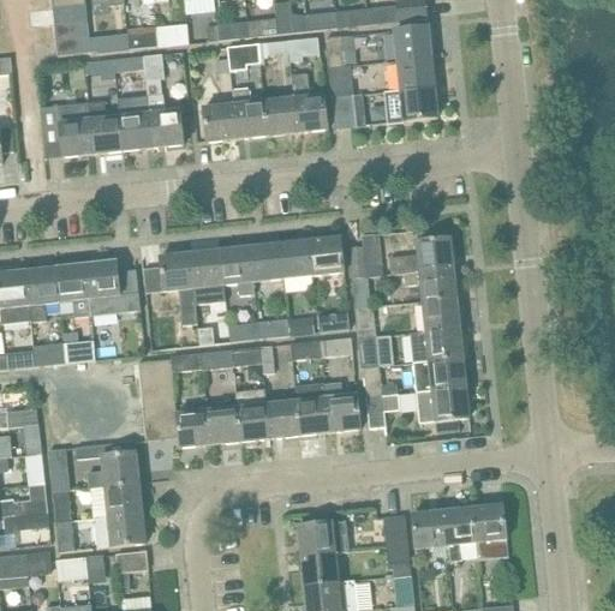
[(395,0),(395,5),(396,21),(428,17),(427,15),(425,0),(395,0)]
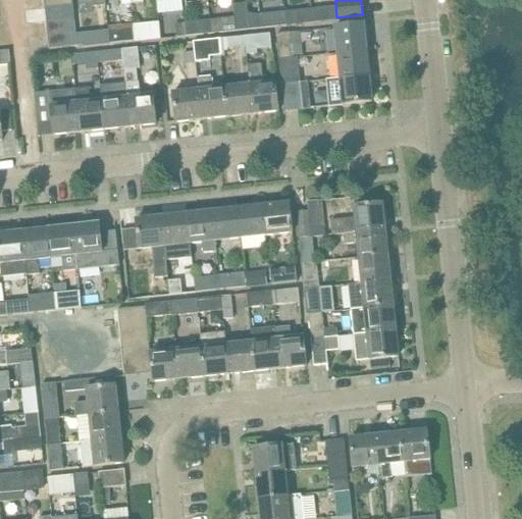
[(235,14),(236,29),(251,28),(249,1),(232,3),(235,14)]
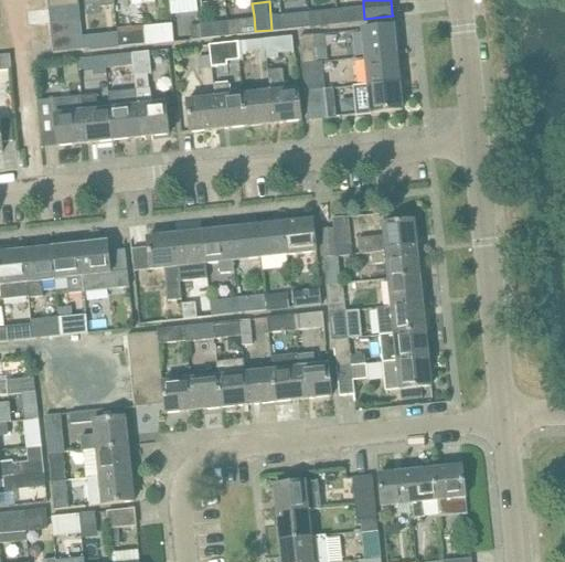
[(81,18),(78,2),(49,6),(50,20),(81,18)]
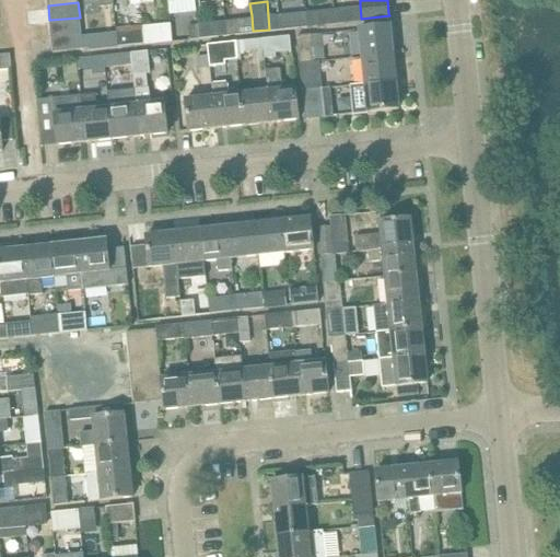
[(360,4),(333,7),(335,23),(361,20),(361,19),(360,4)]
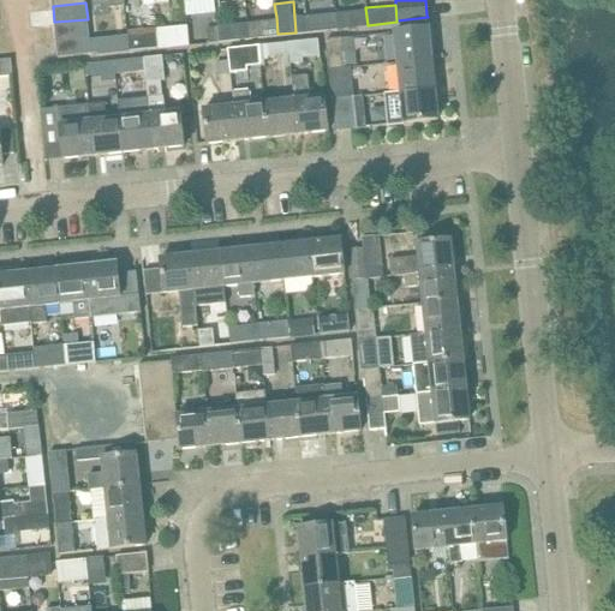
[(368,25),(365,7),(335,11),(336,28),(368,25)]
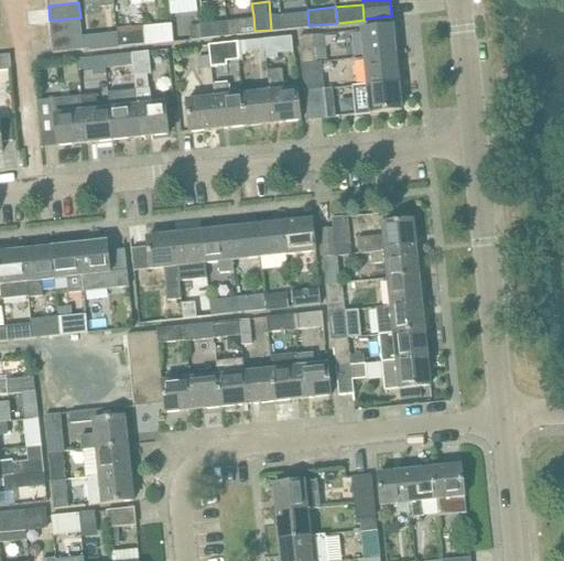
[(307,10),(280,12),(282,29),(308,25),(307,10)]
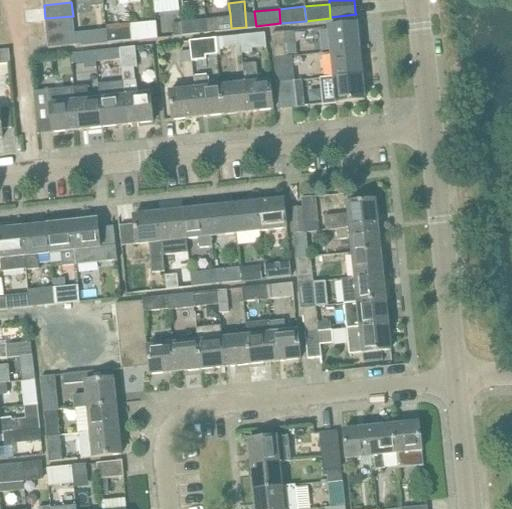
[(206,30),(206,23),(192,25),(191,13),(179,14),(180,20),(181,32),(206,30)]
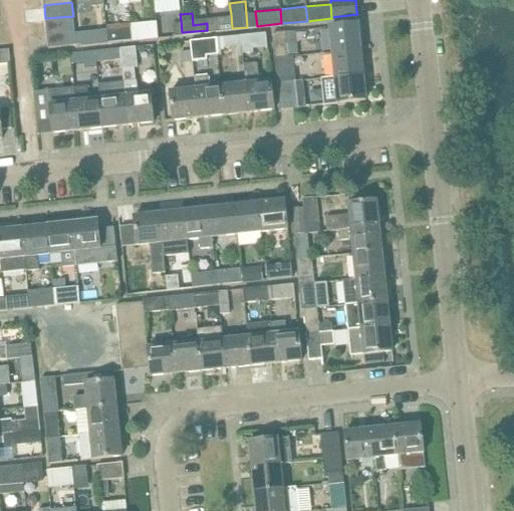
[(232,28),(231,14),(206,16),(207,23),(207,30),(232,28)]
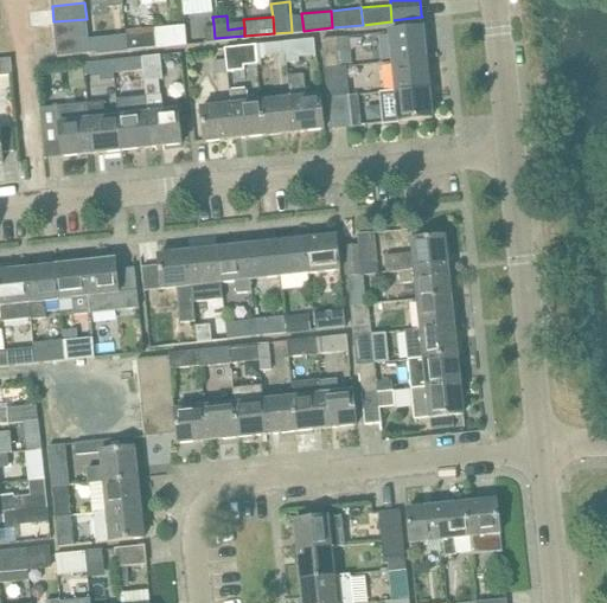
[(87,19),(53,21),(55,38),(88,34),(87,19)]
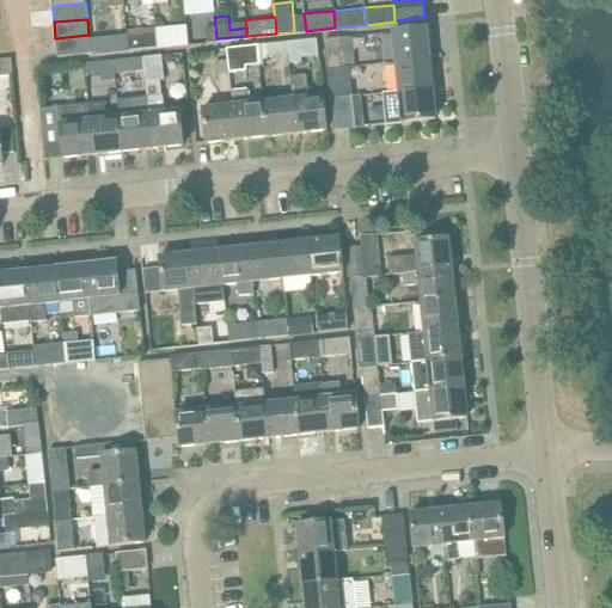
[(216,38),(215,24),(204,25),(207,40),(216,38)]
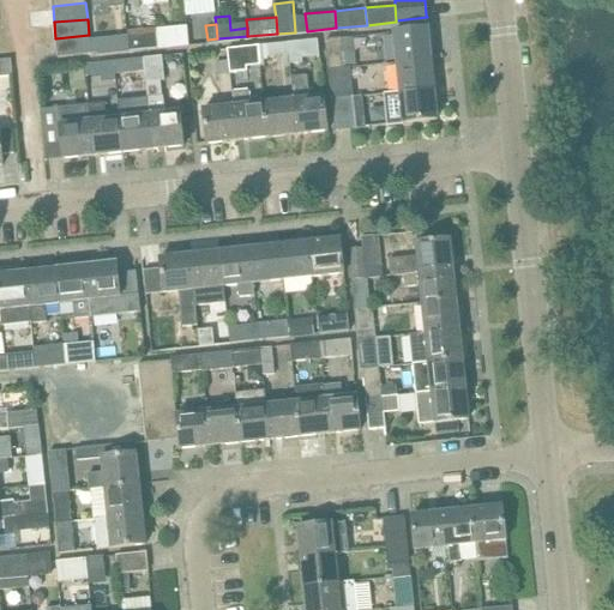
[(187,25),(157,29),(158,44),(188,42),(187,25)]
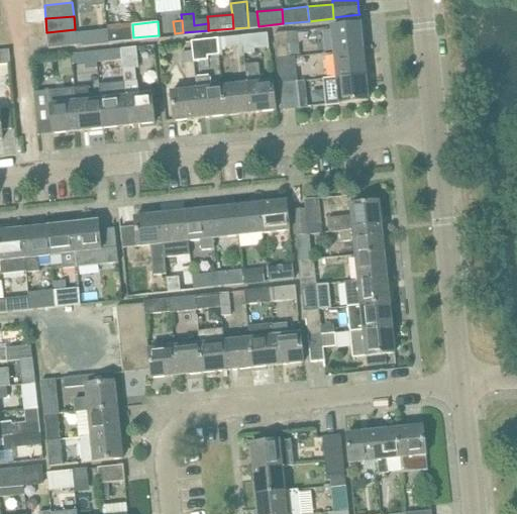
[(333,49),(363,46),(359,21),(331,24),(333,49)]
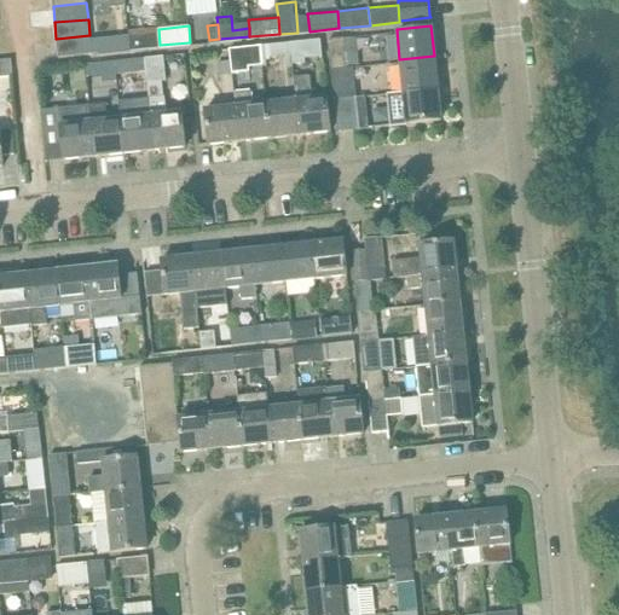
[(160,45),(158,29),(128,32),(129,48),(160,45)]
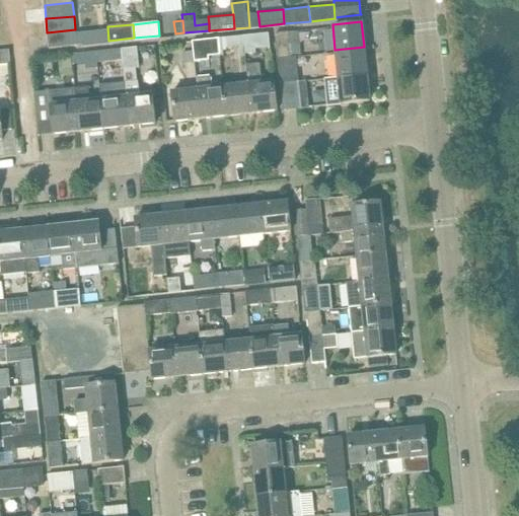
[(108,41),(107,26),(82,29),(83,43),(108,41)]
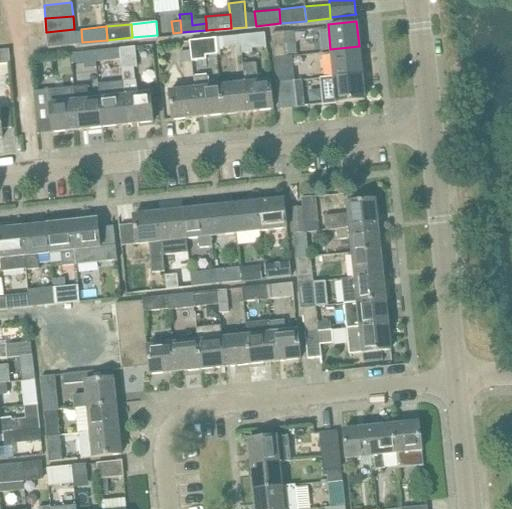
[(75,42),(74,29),(46,32),(48,45),(75,42)]
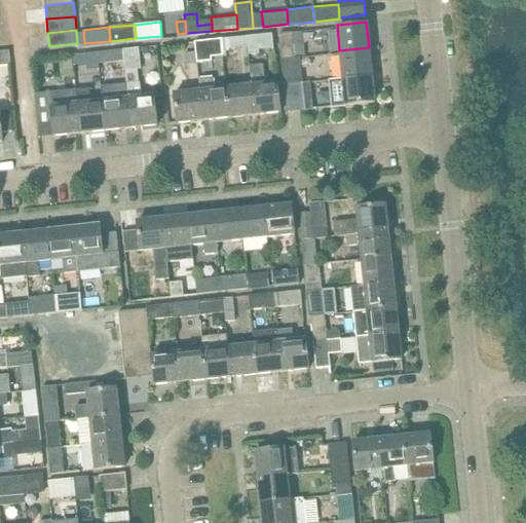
[(280,57),(295,55),(293,31),(278,32),(280,57)]
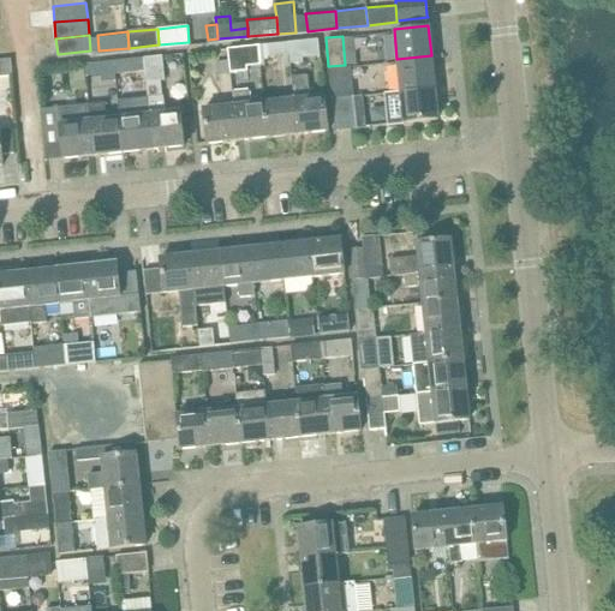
[(300,39),(287,41),(288,52),(290,63),(303,60),(302,55),(300,39)]
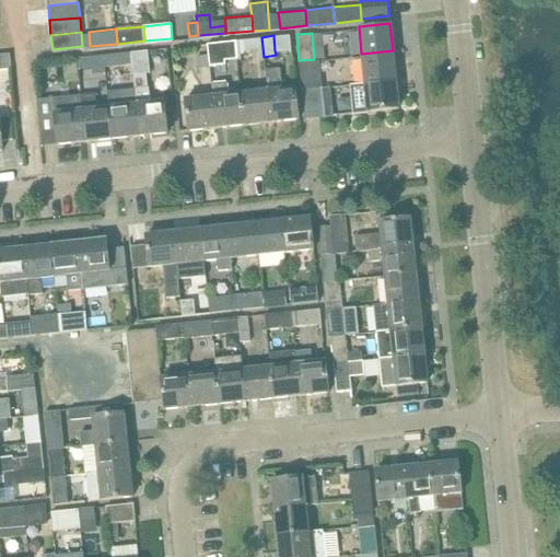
[(261,37),(234,39),(235,50),(263,47),(261,37)]
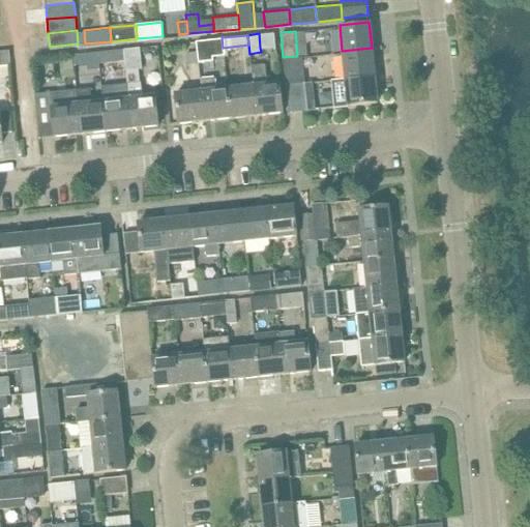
[(223,48),(222,37),(197,40),(198,50),(199,60),(213,59),(213,56),(224,55),(223,48)]
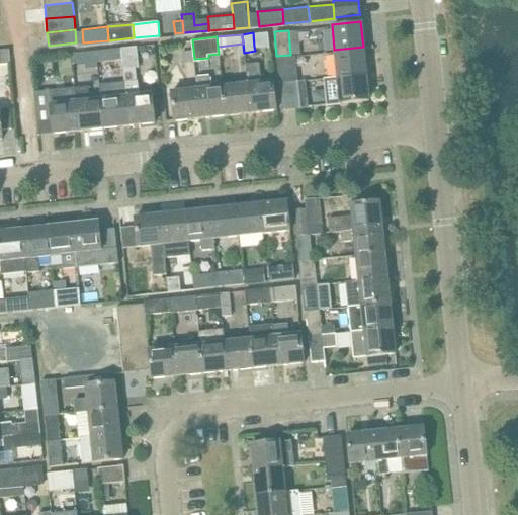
[(120,47),(121,58),(123,69),(137,67),(135,46),(120,47)]
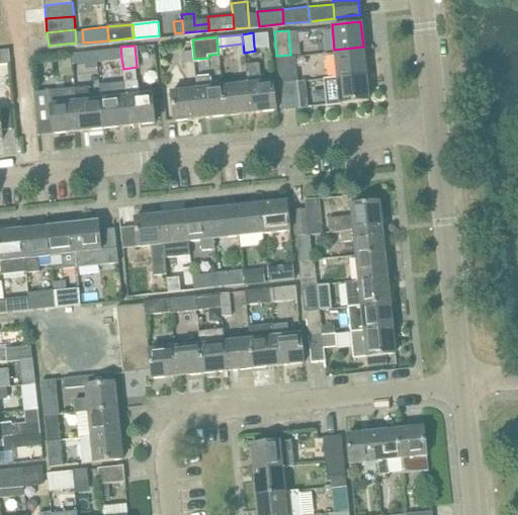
[(121,58),(120,47),(95,50),(96,61),(121,58)]
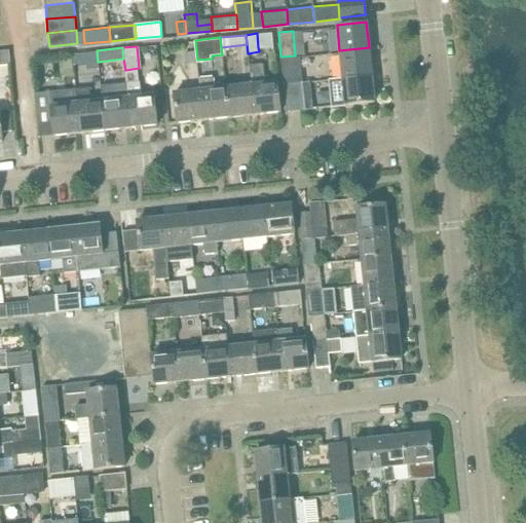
[(369,47),(339,50),(342,76),(372,73),(369,47)]
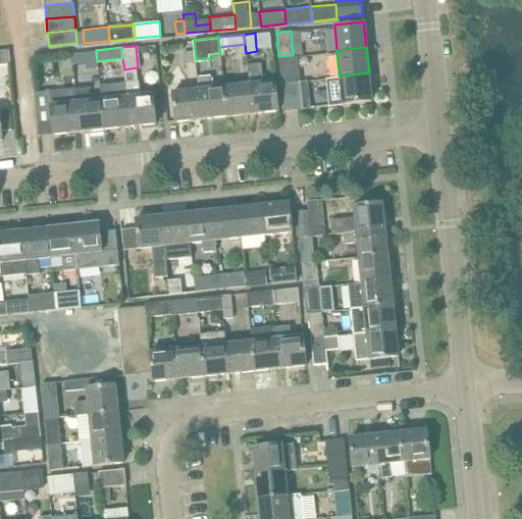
[(0,49),(0,61),(10,61),(9,48),(0,49)]
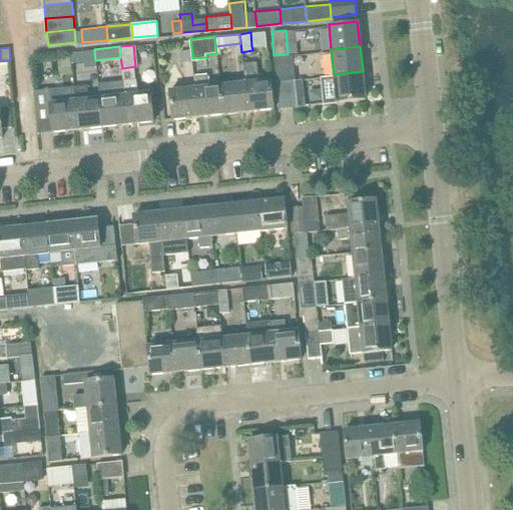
[(191,48),(180,50),(181,59),(192,58),(191,48)]
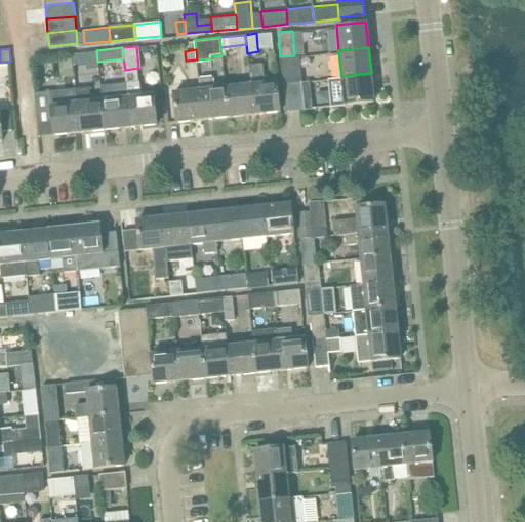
[(96,50),(71,52),(73,64),(97,62),(96,50)]
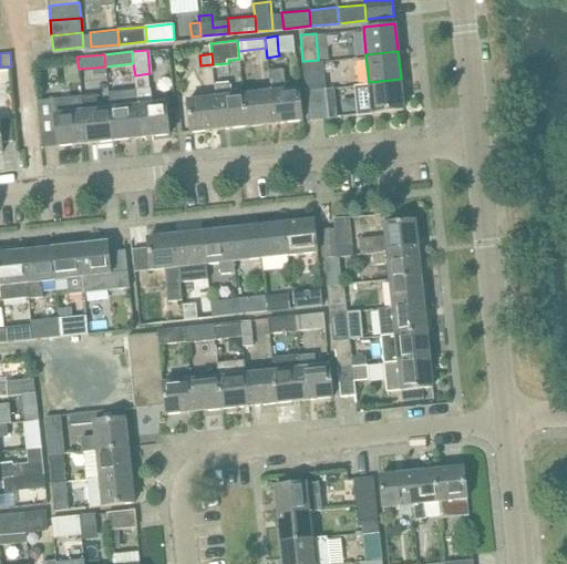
[(322,59),(318,60),(302,61),(305,89),(326,86),(322,59)]
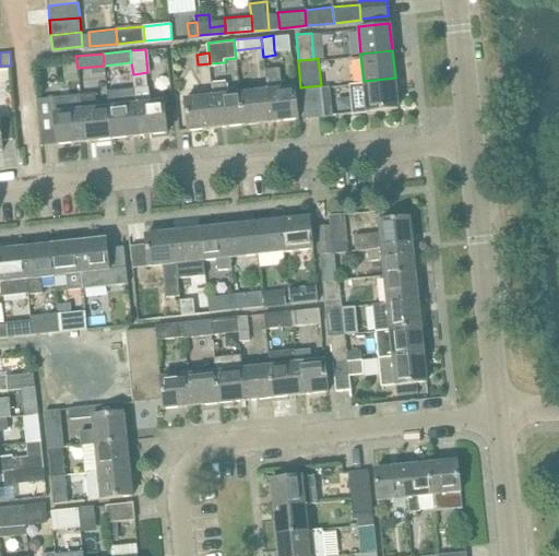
[(295,85),(281,86),(278,64),(264,67),(266,89),(270,120),(298,117),(295,85)]
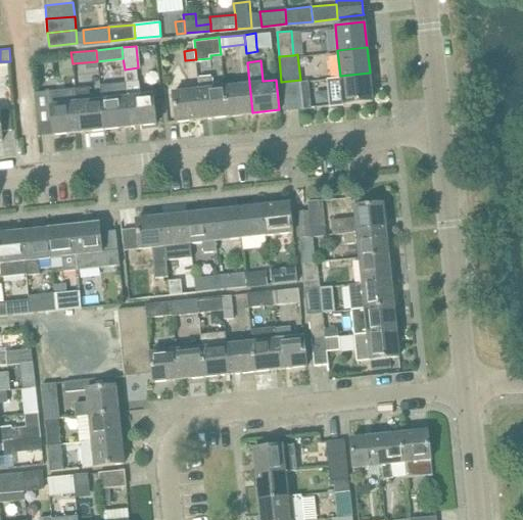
[(370,73),(340,76),(343,102),(372,99),(370,73)]
